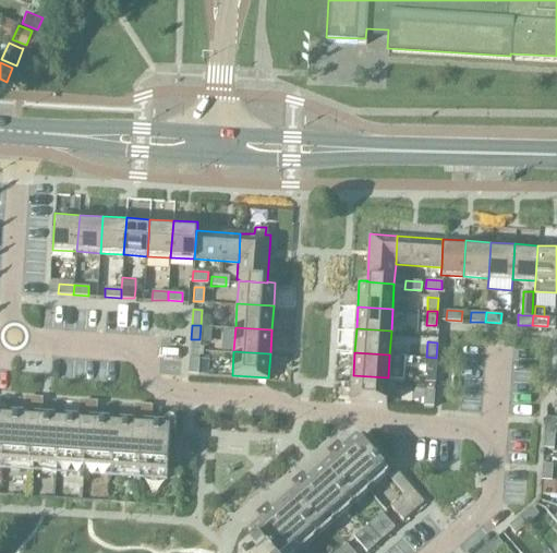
[(190,357),(189,372),(198,373),(198,358),(190,357)]
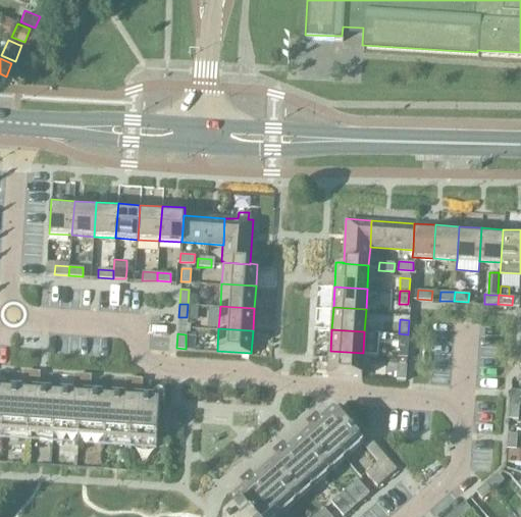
[(398,347),(398,354),(407,354),(407,348),(408,334),(399,333),(398,347)]
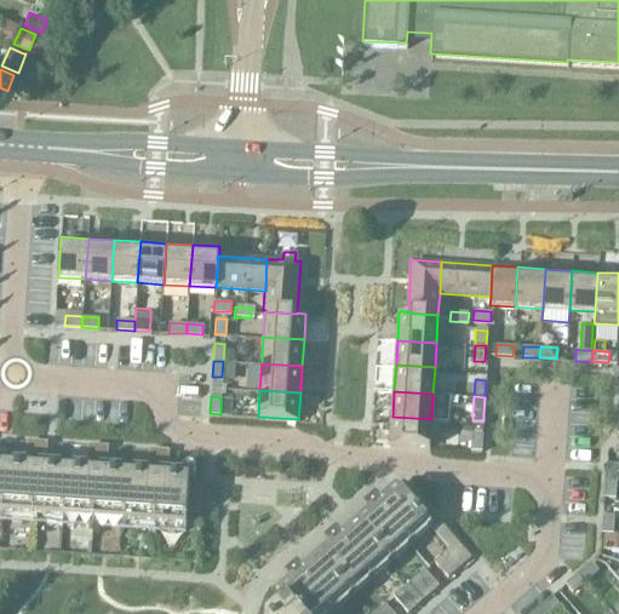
[(431,419),(393,417),(390,443),(429,446),(431,419)]
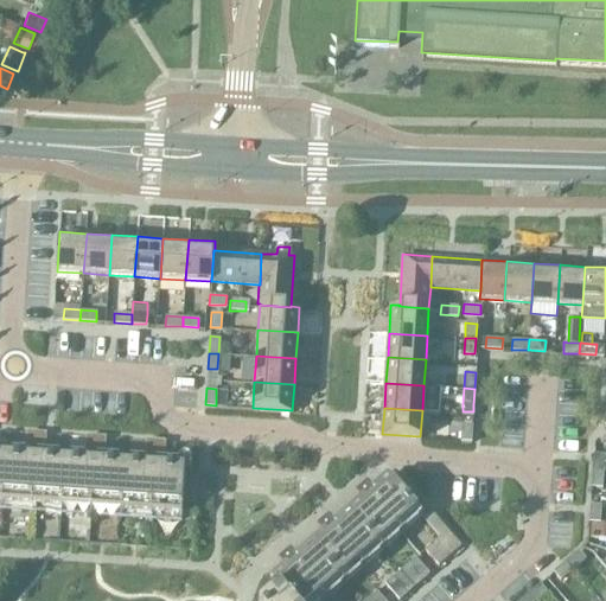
[(460,439),(471,440),(472,423),(461,422),(460,439)]
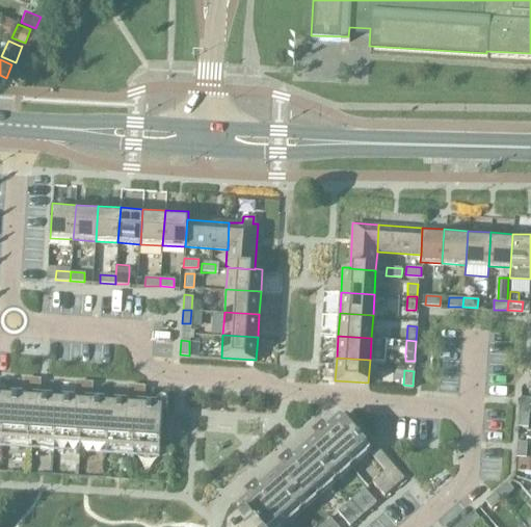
[(41,377),(23,376),(23,391),(40,392),(41,377)]
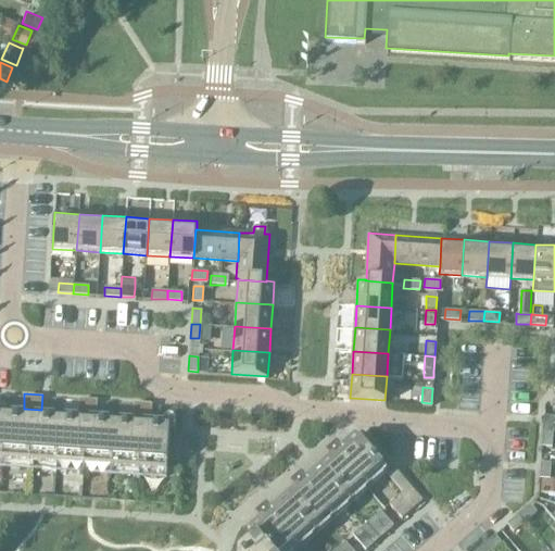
[(96,398),(79,397),(78,412),(95,413),(96,398)]
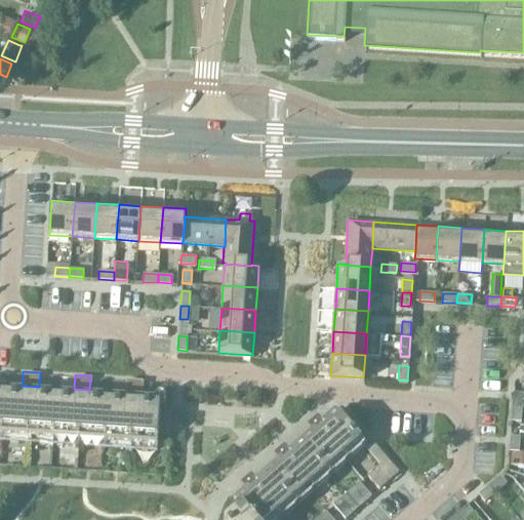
[(143,380),(126,378),(125,393),(142,393),(143,380)]
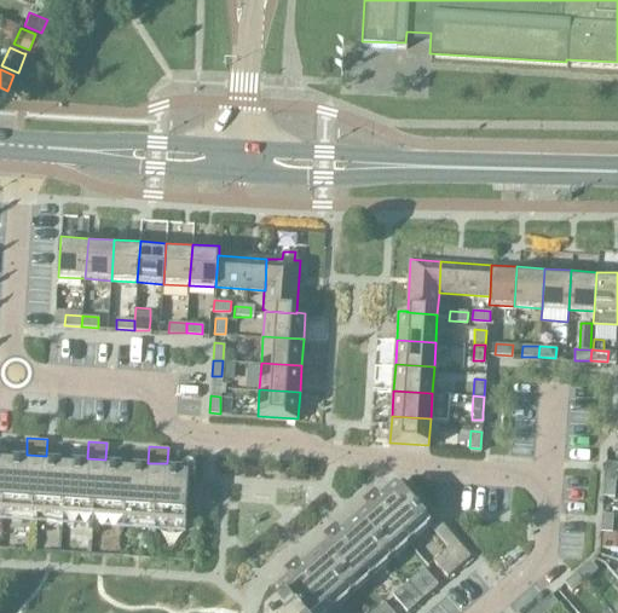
[(1,513),(33,514),(36,462),(33,462),(33,468),(5,466),(1,513)]
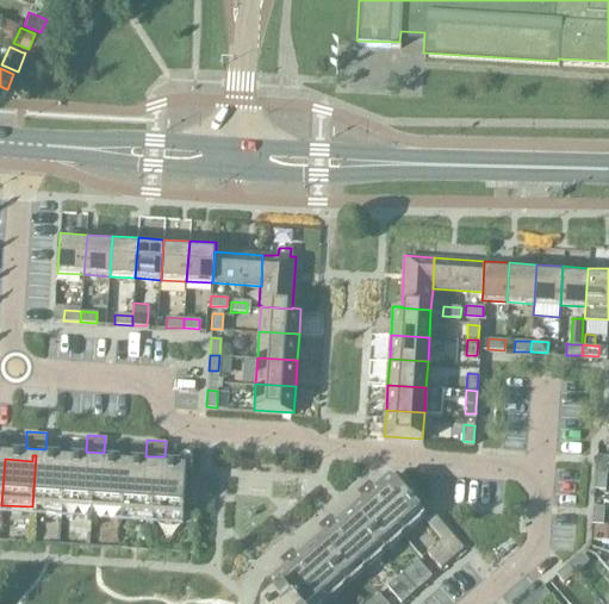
[(32,506),(62,509),(64,464),(38,461),(38,455),(36,455),(32,506)]
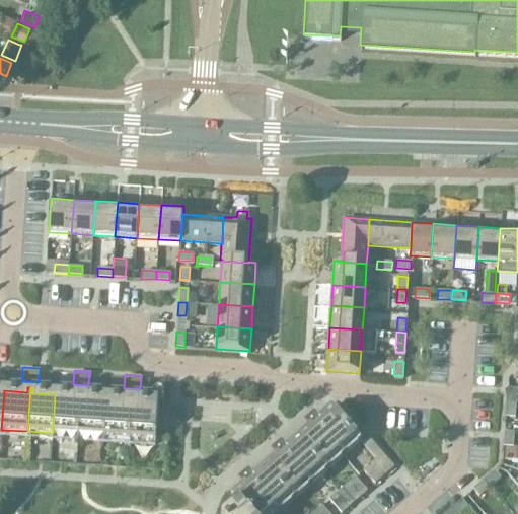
[(508,387),(507,401),(515,401),(516,388),(508,387)]
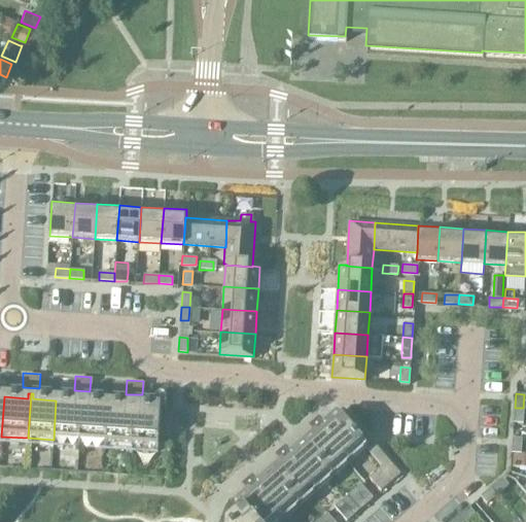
[(54,440),(79,442),(82,397),(80,397),(80,402),(56,401),(54,440)]
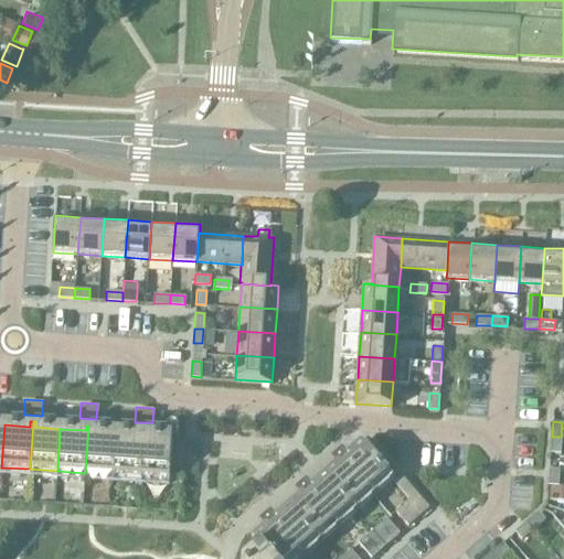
[(85,473),(114,474),(116,432),(92,430),(92,426),(88,426),(85,473)]
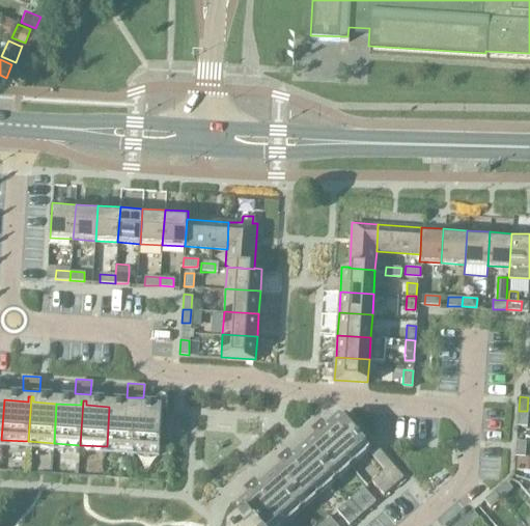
[(107,446),(133,448),(136,404),(134,404),(134,408),(109,407),(107,446)]
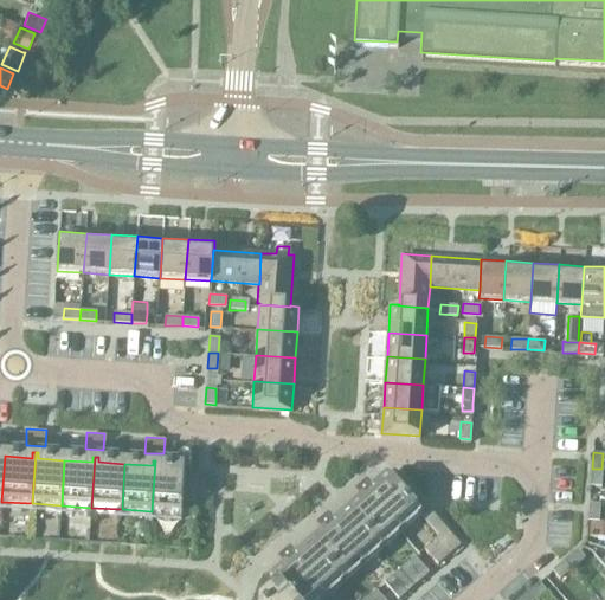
[(155,460),(152,511),(181,514),(182,505),(195,507),(198,470),(185,470),(185,468),(158,466),(158,460),(155,460)]
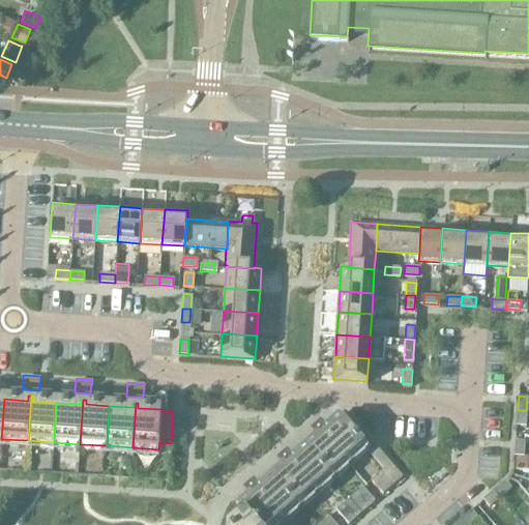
[(364,446),(384,468),(395,480),(403,474),(345,409),(338,416),(364,446)]
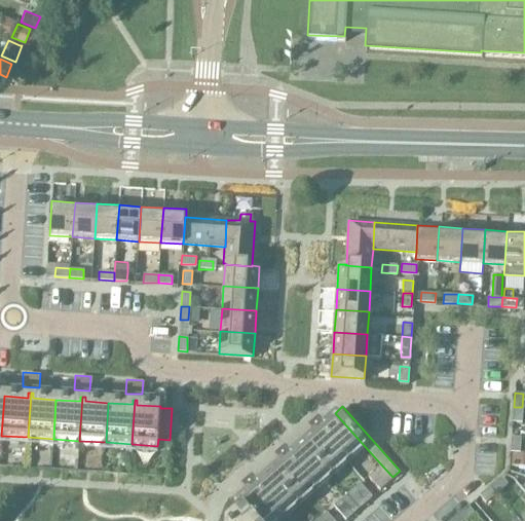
[(522,407),(514,407),(513,421),(522,421),(522,407)]
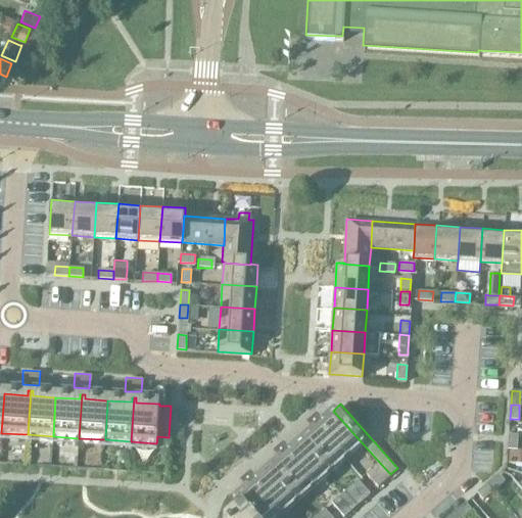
[(311,426),(313,429),(288,450),(286,448),(277,456),(279,458),(254,479),(252,476),(244,484),(246,486),(233,498),(240,506),(226,517),(271,517),(360,440),(333,411),(321,421),(319,418),(311,426)]
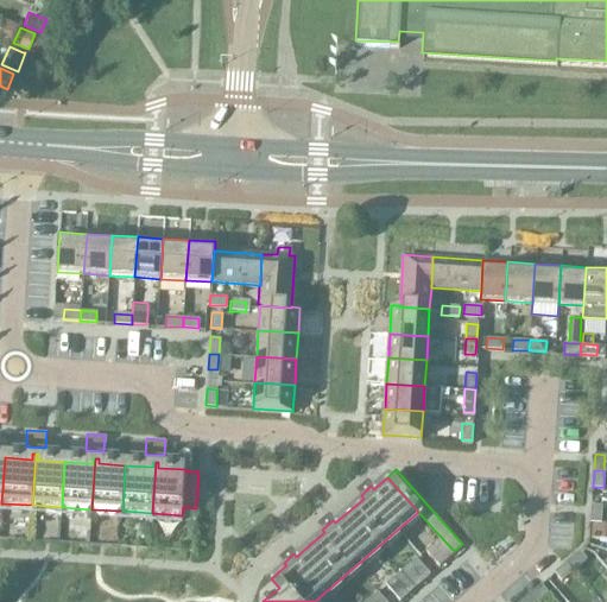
[(592,505),(590,521),(601,523),(602,505),(592,505)]
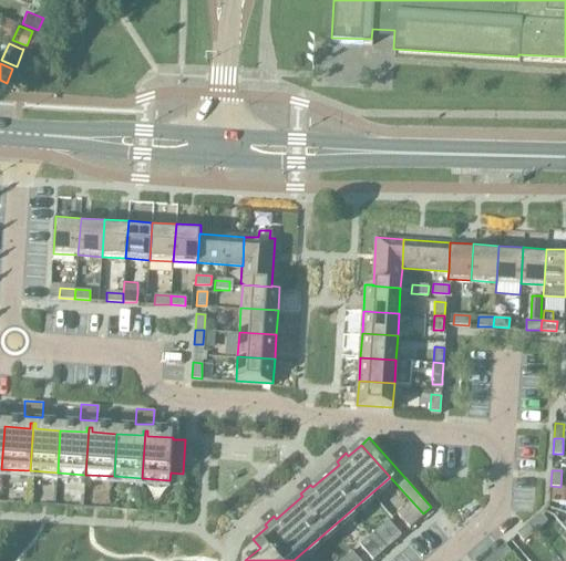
[(565,487),(551,487),(551,499),(565,499),(565,487)]
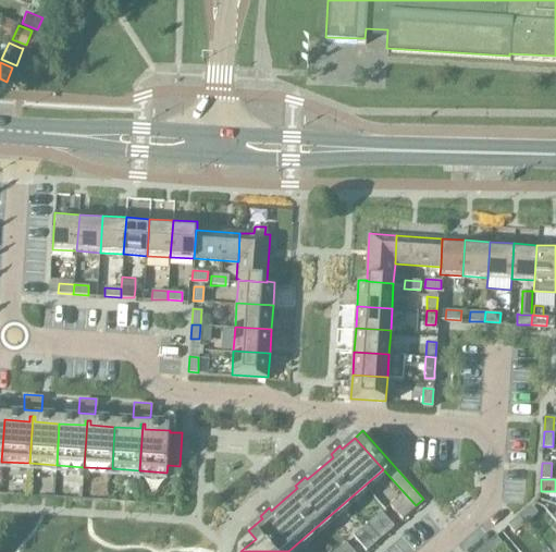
[(416,505),(404,492),(391,504),(403,517),(416,505)]
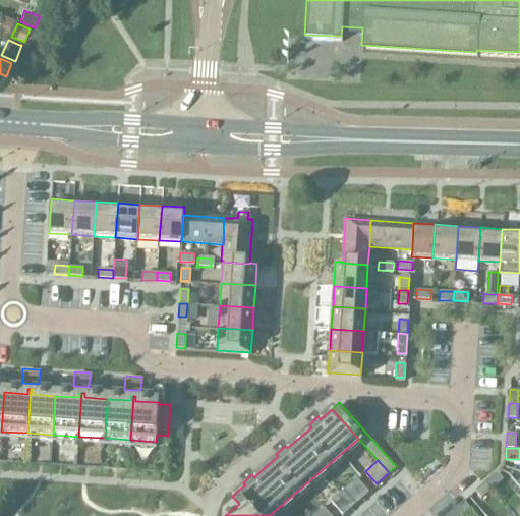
[(498,471),(486,480),(493,488),(504,477),(498,471)]
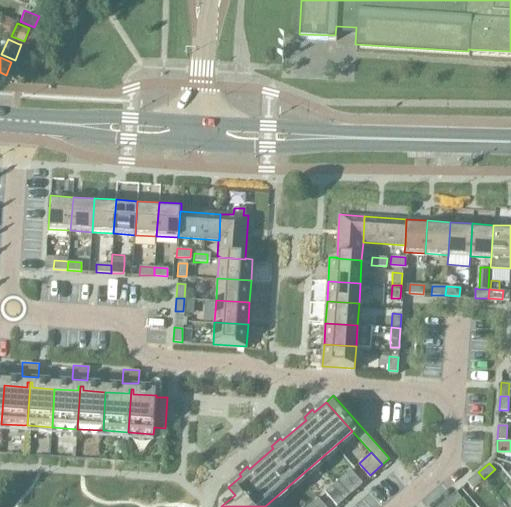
[(327,492),(338,504),(362,482),(351,470),(327,492)]
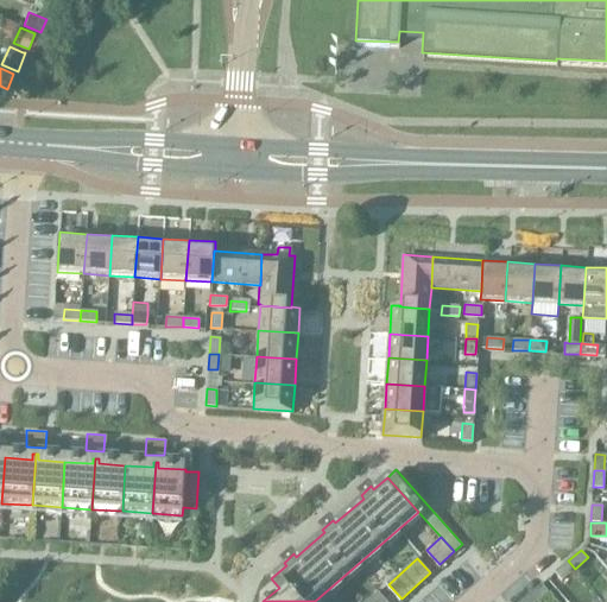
[(575,569),(568,561),(556,571),(563,580),(575,569)]
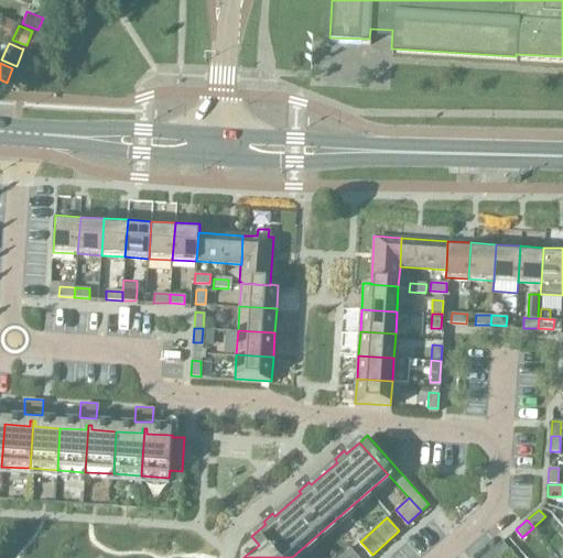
[(502,540),(491,550),(497,557),(509,548),(502,540)]
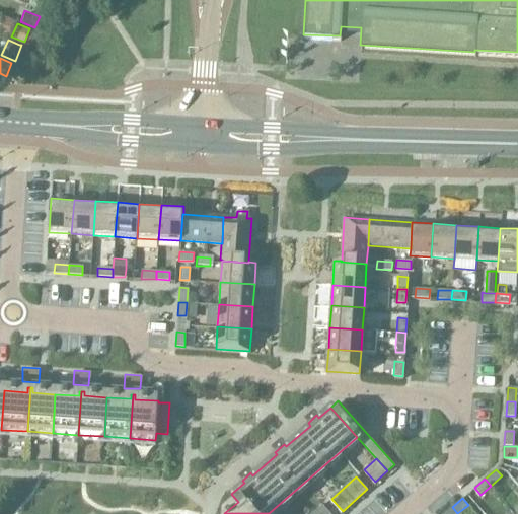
[(313,513),(330,513),(323,505),(313,513)]
